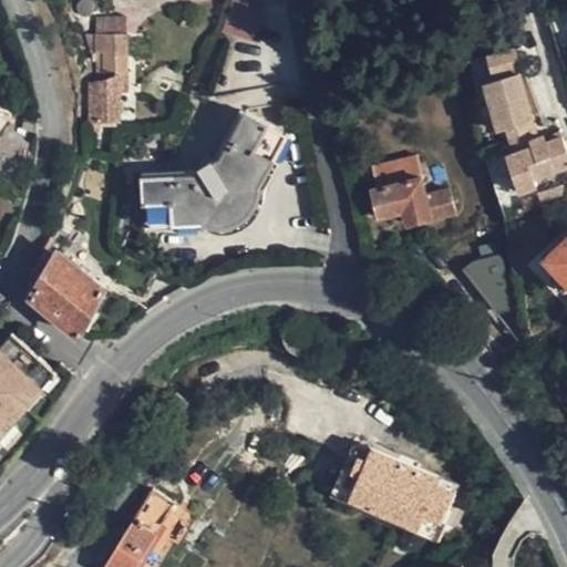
[(86,2),(81,2),(78,6),(76,9),(76,13),(79,17),(83,19),(88,19),(91,18),(93,13),(94,10),(93,6),(90,3),(86,2)]
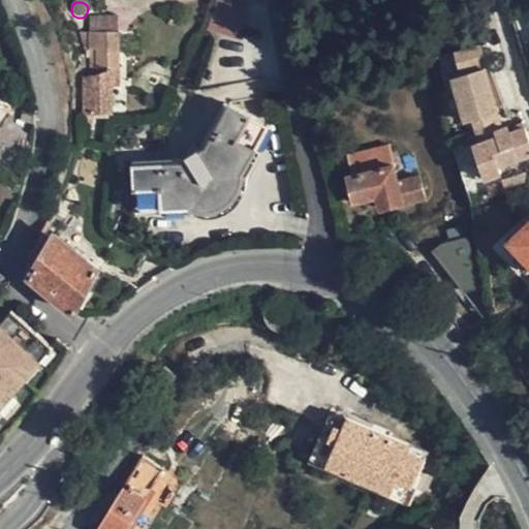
[(247,11),(218,3),(210,30),(238,38),(247,11)]
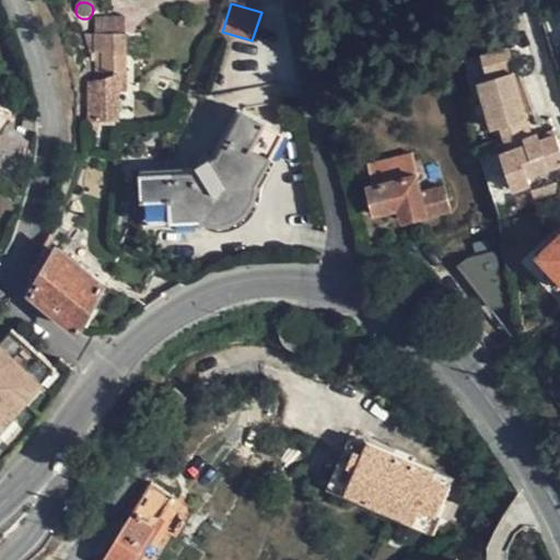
[(118,123),(118,94),(118,77),(125,76),(125,37),(95,37),(95,82),(89,84),(89,121),(118,123)]
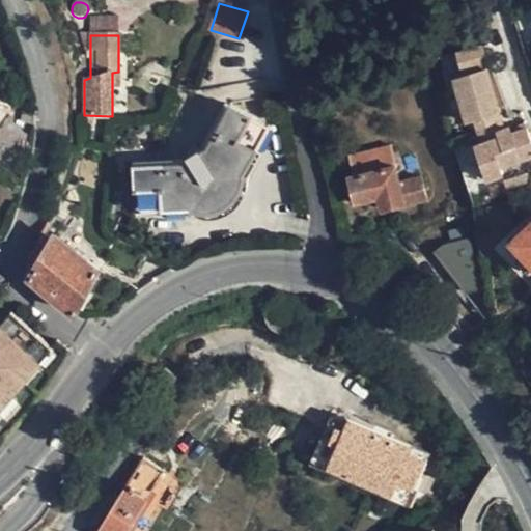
[(483,49),(458,55),(463,73),(488,66),(483,49)]
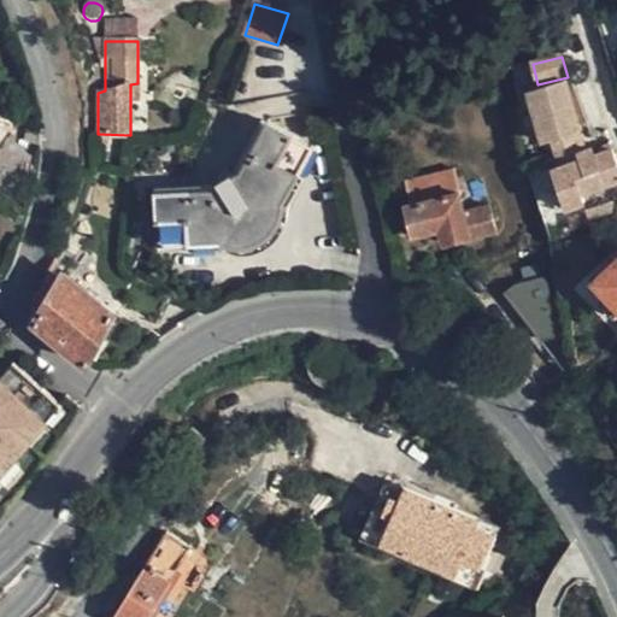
[(616,181),(616,160),(611,146),(599,150),(601,156),(594,158),(591,148),(577,153),(575,146),(570,135),(579,131),(560,82),(524,95),(542,146),(551,142),(556,152),(551,154),(570,206),(580,204),(577,197),(616,181)]
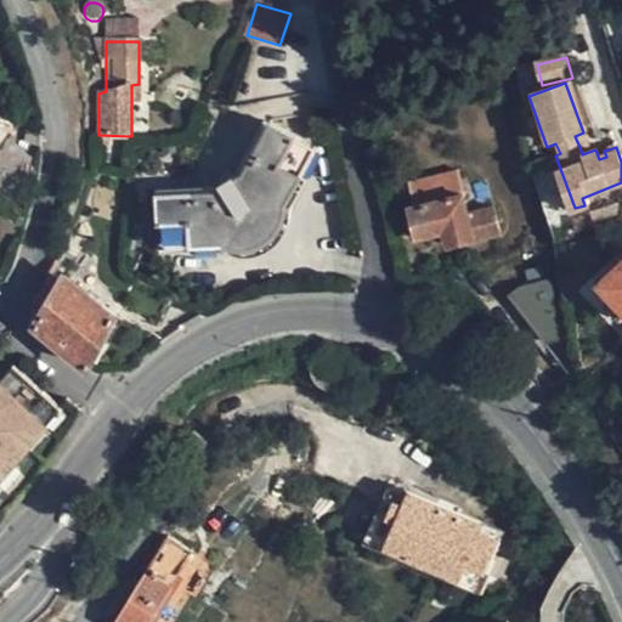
[(232,174),(228,175),(233,182),(242,177),(270,124),(264,122),(236,174),(232,174)]
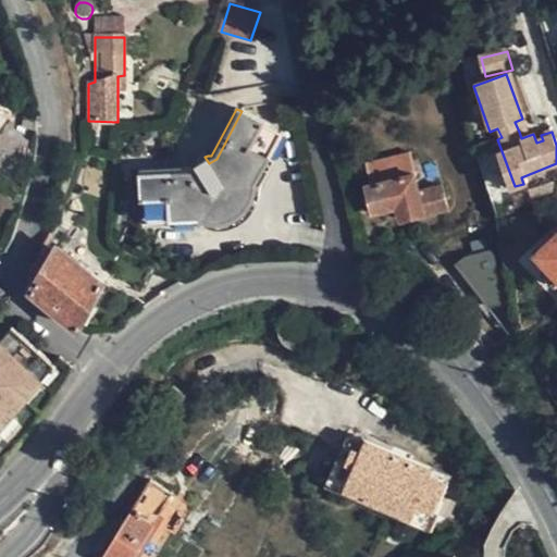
[(144,222),(170,221),(198,220),(209,223),(214,224),(222,223),(230,220),(240,214),(247,208),(252,199),(255,192),(256,182),(269,157),(282,133),(242,111),(217,159),(209,163),(205,157),(201,158),(197,161),(201,168),(193,172),(140,175),(144,222)]
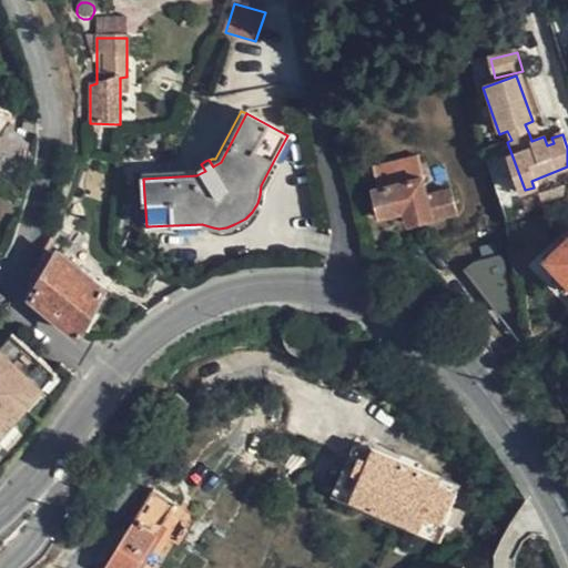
[(38,132),(37,117),(24,118),(22,131),(38,132)]
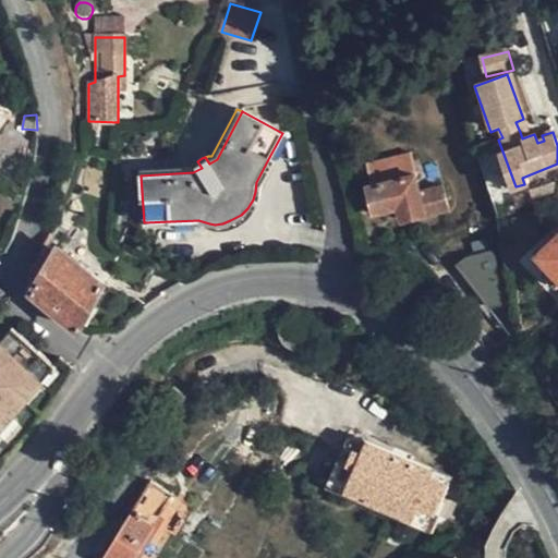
[(289,136),(282,133),(269,157),(276,160),(289,136)]
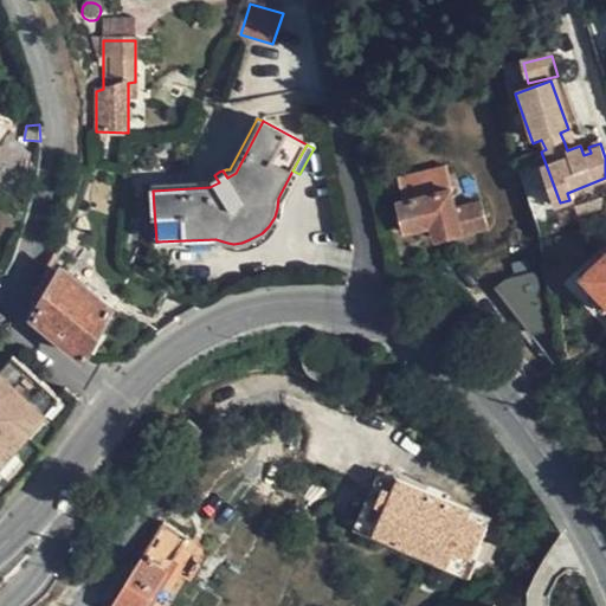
[(285,199),(300,174),(292,171),(278,198),(285,199)]
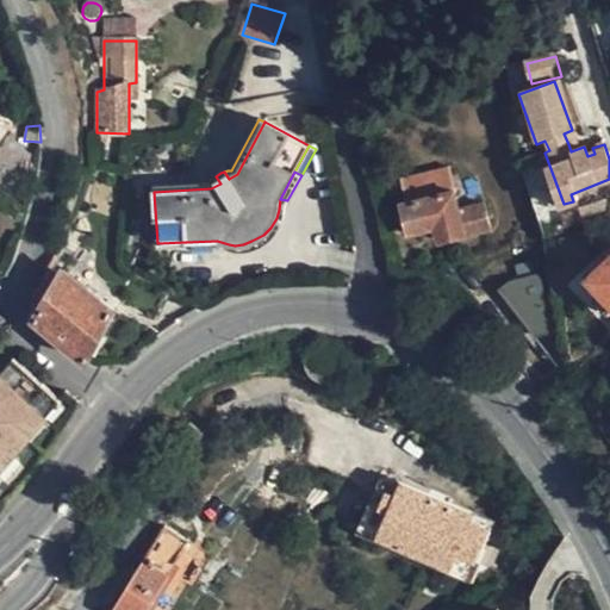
[(448,172),(403,181),(408,203),(400,205),(408,235),(434,229),(437,243),(490,231),(484,206),(459,212),(448,172)]
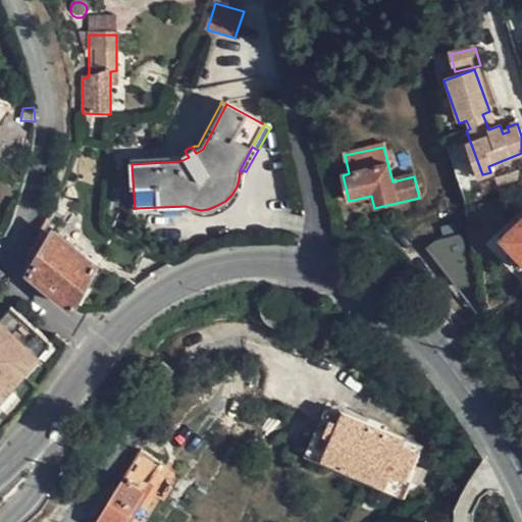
[(132,159),(132,164),(180,161),(189,157),(185,151),(184,152),(178,157),(132,159)]
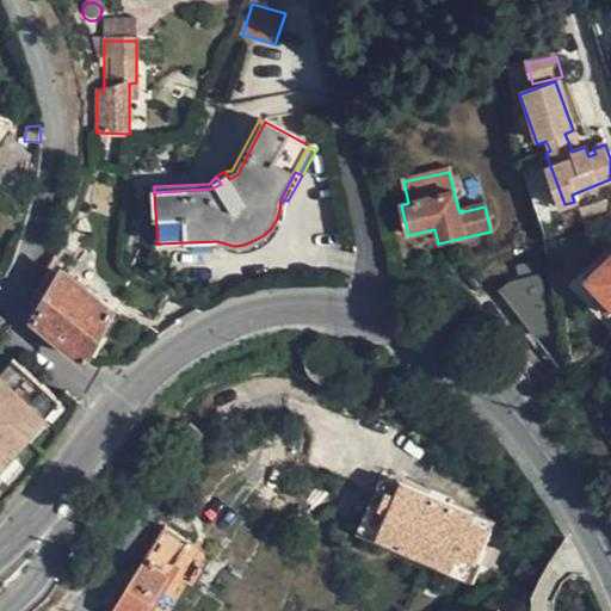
[(285,215),(288,201),(281,199),(279,210),(277,218),(271,228),(264,235),(252,241),(244,245),(235,246),(229,245),(217,241),(217,250),(222,251),(234,253),(245,252),(257,248),(266,244),(273,238),(281,227),(285,215)]
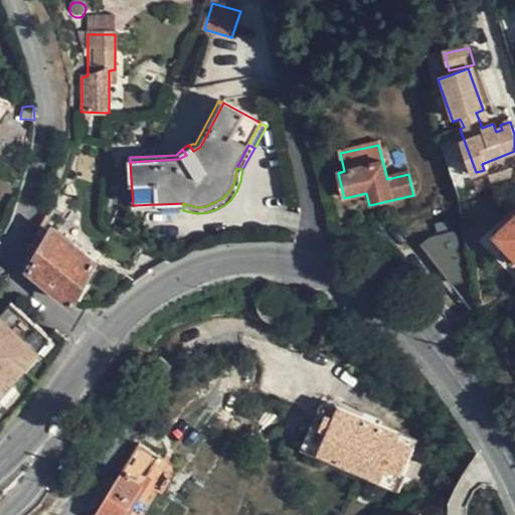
[(479,194),(491,191),(487,181),(476,185),(479,194)]
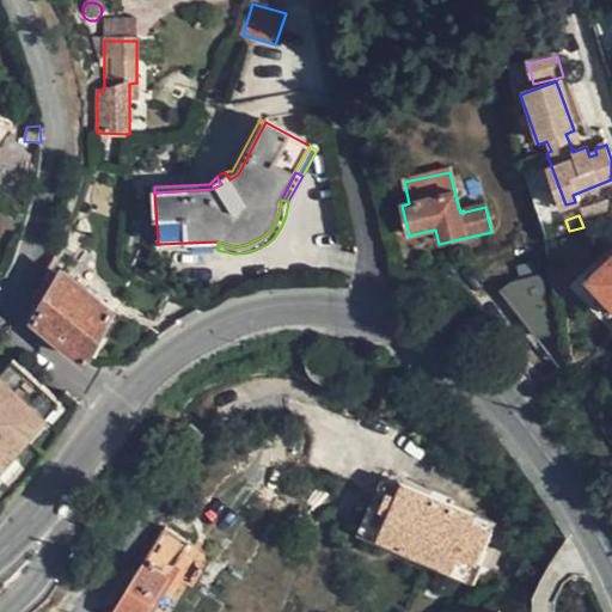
[(158,252),(187,251),(187,243),(158,244),(158,252)]
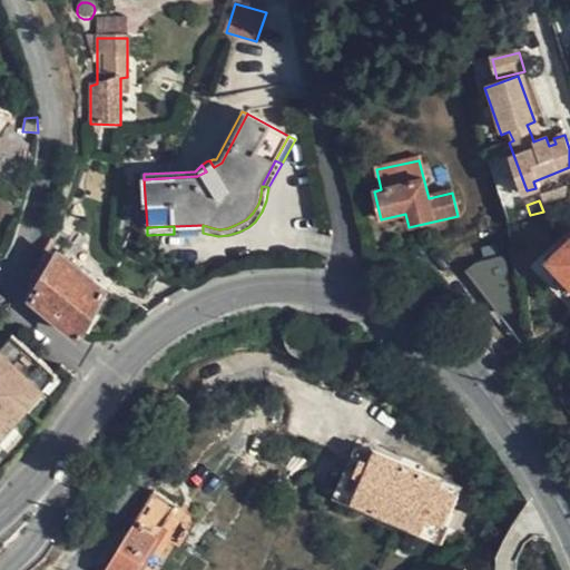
[(569,243),(568,245),(550,262),(569,283),(569,243)]
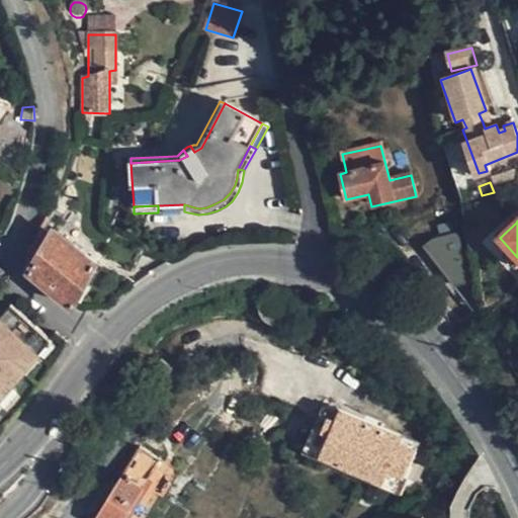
[(450,229),(424,247),(449,285),(477,267),(450,229)]
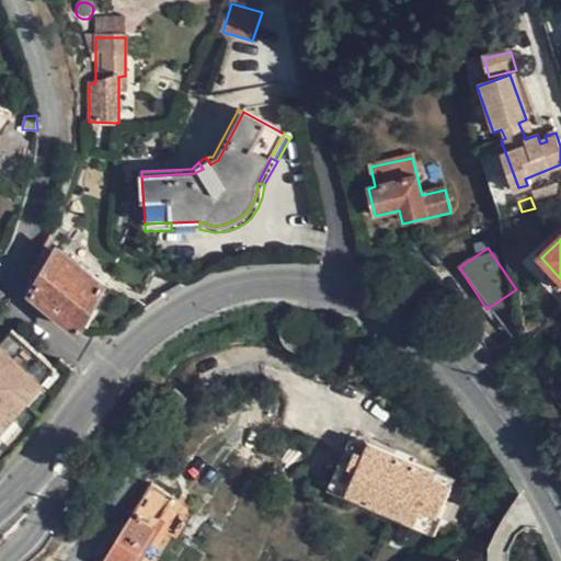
[(33,295),(80,331),(104,286),(59,251),(56,254),(47,249),(33,274),(42,281),(33,295)]
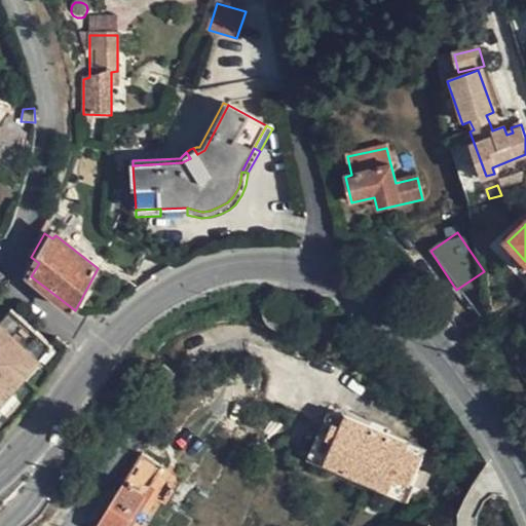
[(0,421),(60,354),(51,347),(11,311),(0,324),(0,421)]
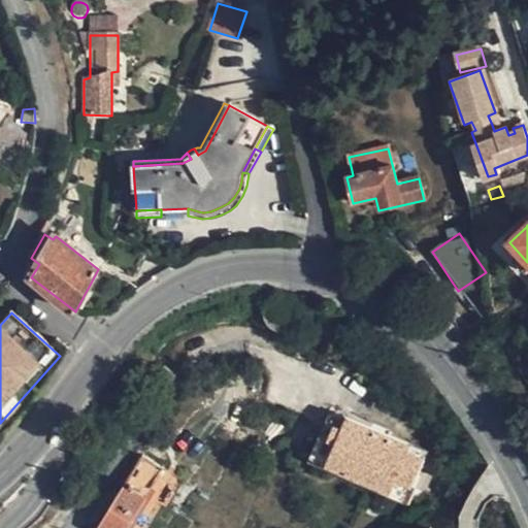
[(342,470),(403,497),(423,451),(347,417),(343,419),(330,413),(315,448),(344,462),(342,470)]
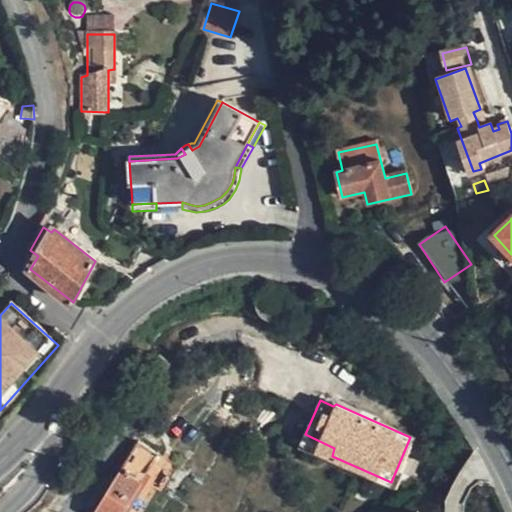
[(177,467),(137,443),(94,511),(123,511),(143,480),(163,491),(177,467)]
